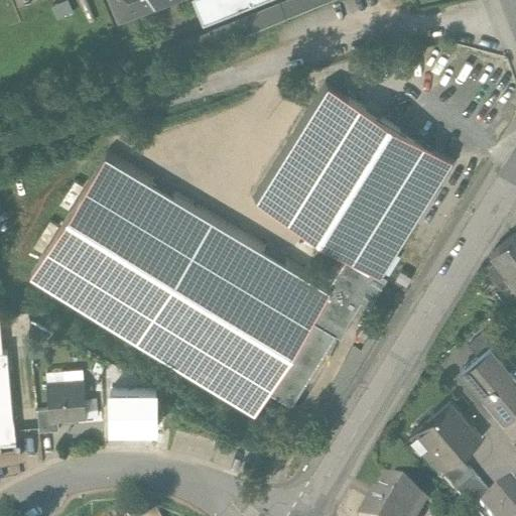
[(110,0),(119,21),(170,0),(192,0),(204,26),(268,0),(110,0)]
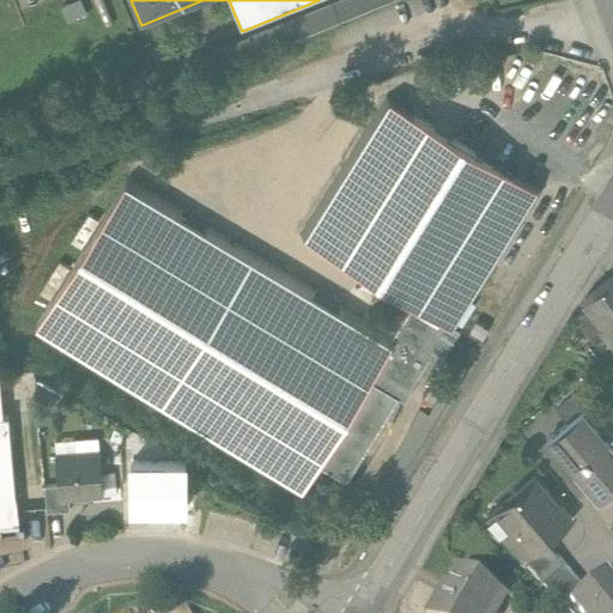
[(344,0),(187,65),(193,79),(387,0),(344,0)]
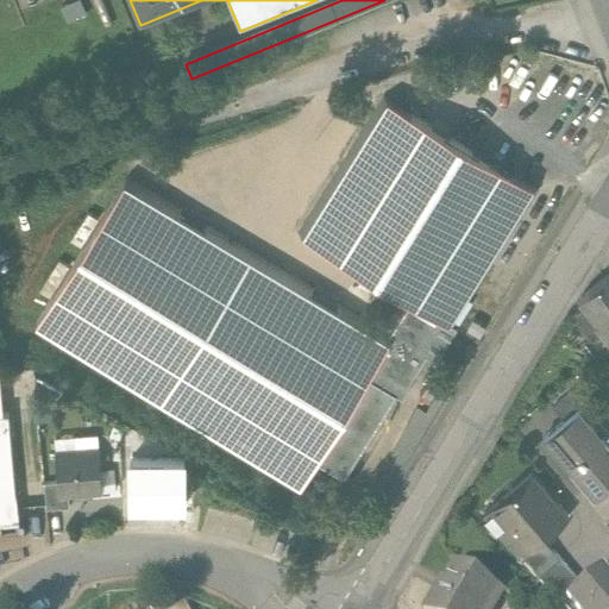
[(396,295),(454,331),(539,193),(383,99),(297,237),(396,295)]
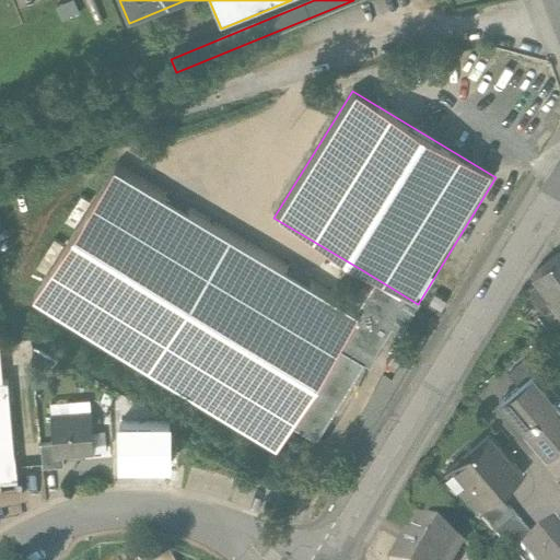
[(391,329),(401,334),(418,304),(364,271),(342,307),(117,163),(31,308),(273,456),(289,428),(316,445),(362,366),(368,369),(391,329)]
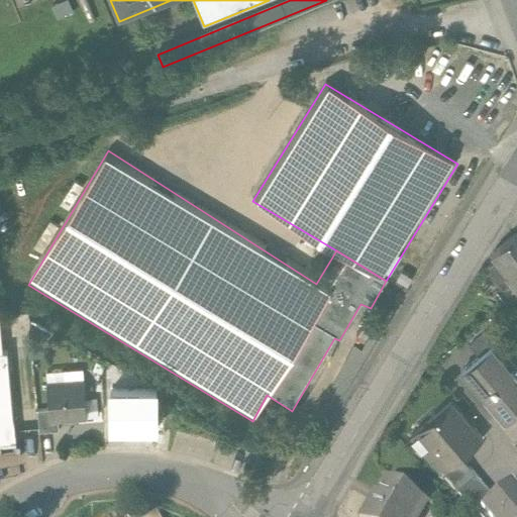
[(516,236),(516,235),(492,255),(497,263),(507,276),(505,277),(511,284),(516,291),(516,236)]
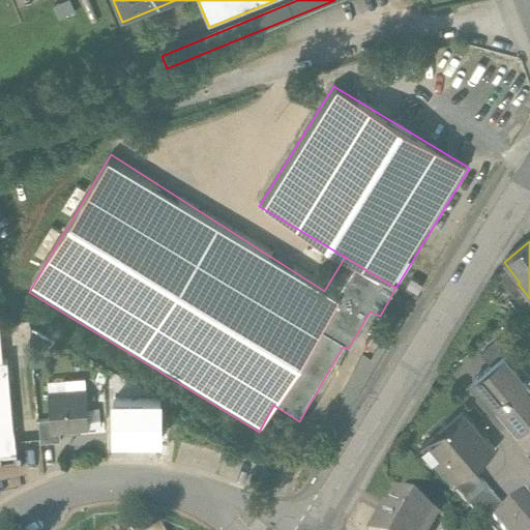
[(513,298),(524,291),(518,284),(520,283),(509,269),(498,278),(513,298)]
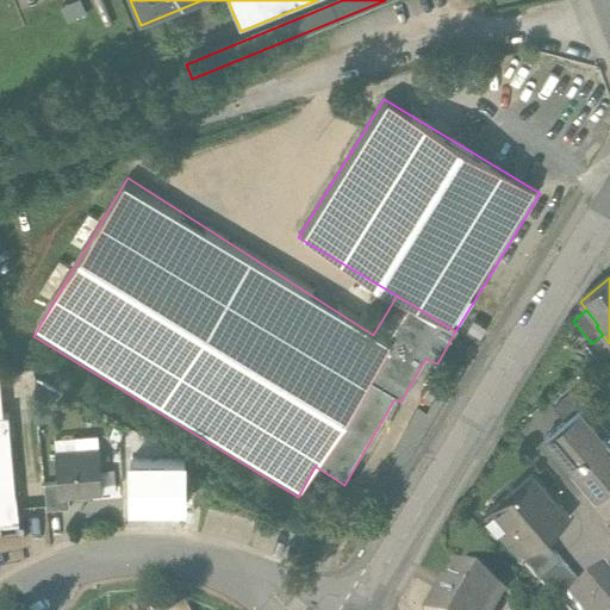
[(0,381),(0,535),(19,534),(8,414),(2,415),(0,381)]
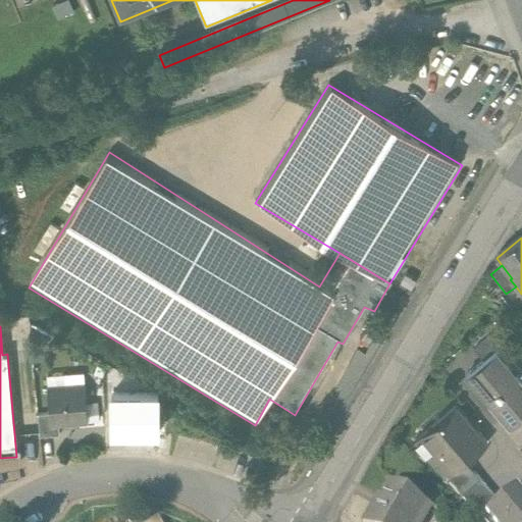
[(483,360),(498,349),(503,345),(492,333),(474,349),(483,360)]
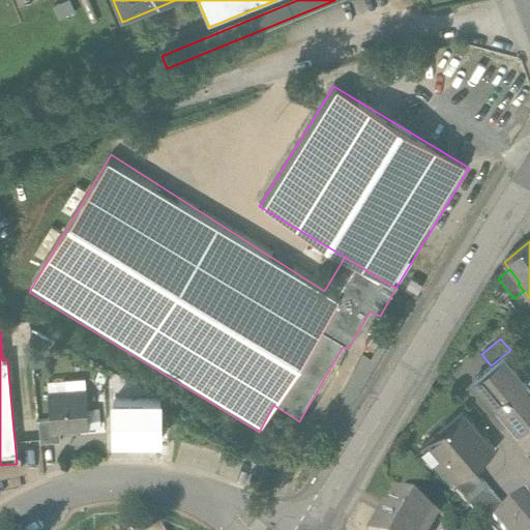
[(491,365),(473,381),(495,407),(527,380),(505,354),(491,365)]
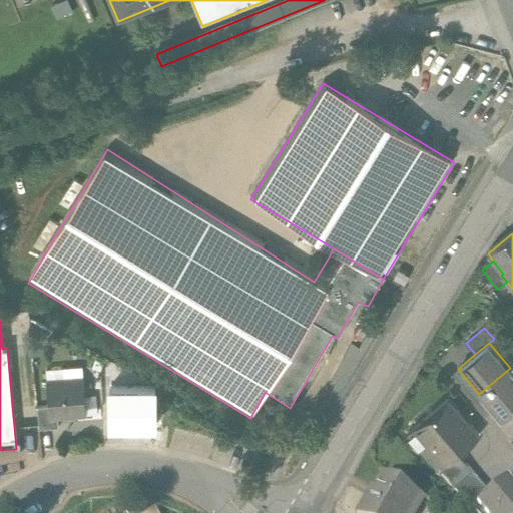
[(84,363),(85,391),(95,390),(94,363),(84,363)]
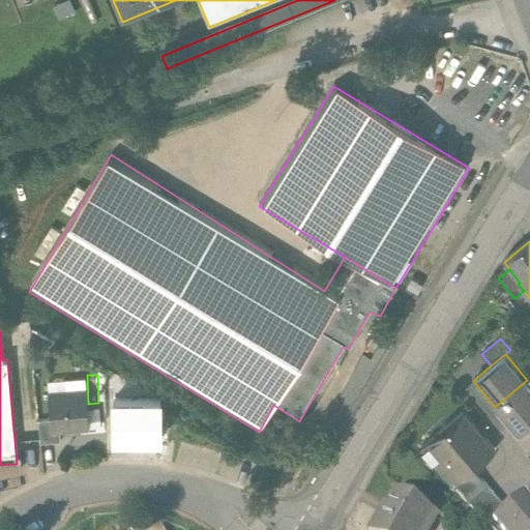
[(529,384),(527,380),(495,407),(517,433),(529,421),(529,384)]
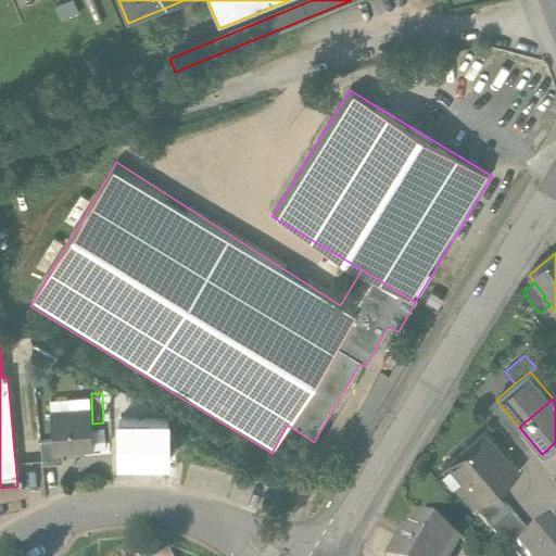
[(90,409),(50,413),(52,441),(53,453),(62,452),(93,449),(90,409)]
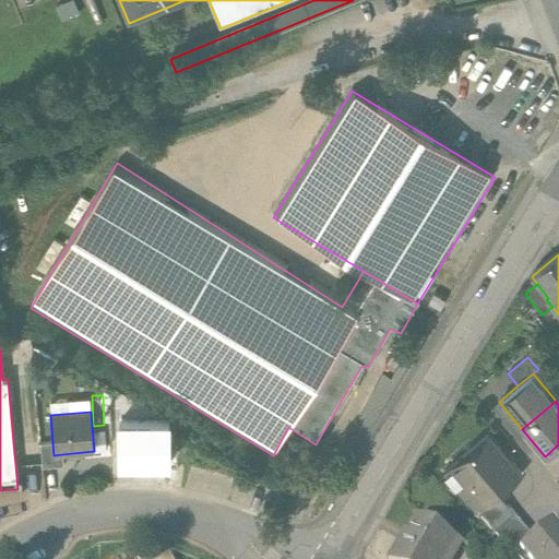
[(168,421),(119,421),(119,465),(169,464),(168,421)]
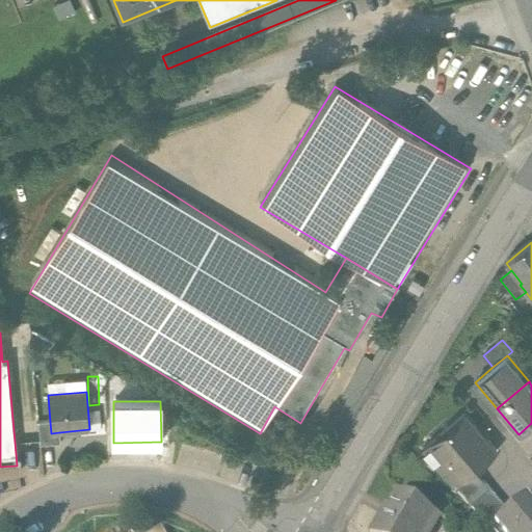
[(486,441),(483,444),(475,434),(478,431),(464,416),(423,450),(454,488),(474,472),(496,453),(486,441)]
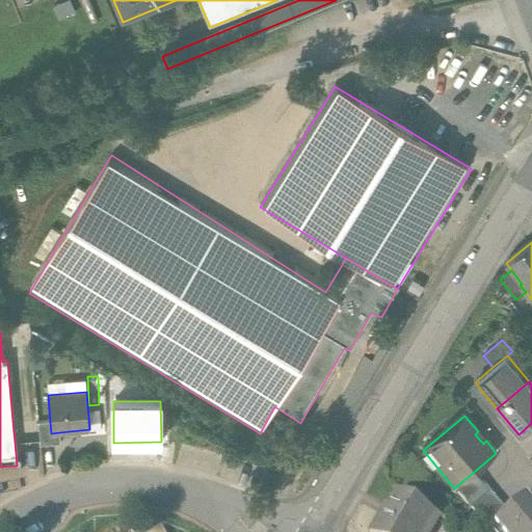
[(50,422),(38,423),(41,446),(60,444),(59,432),(51,433),(50,422)]
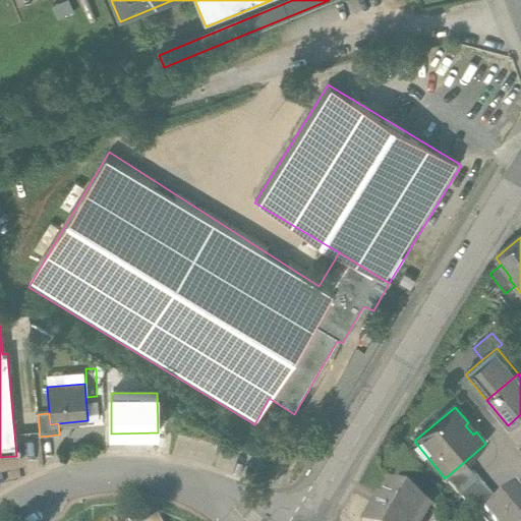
[(464,462),(445,478),(462,498),(480,481),(464,462)]
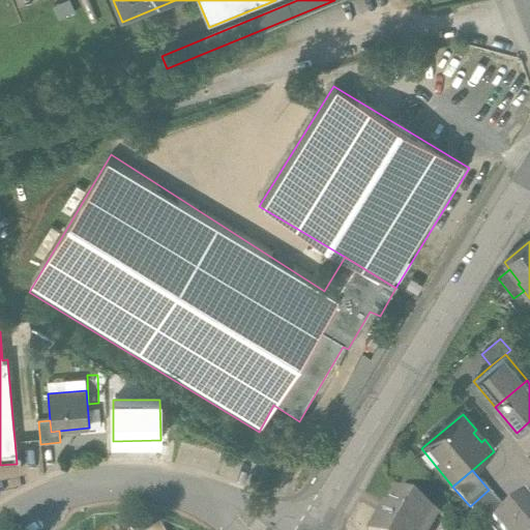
[(506,510),(489,490),(470,506),(488,526),(493,521),(506,510)]
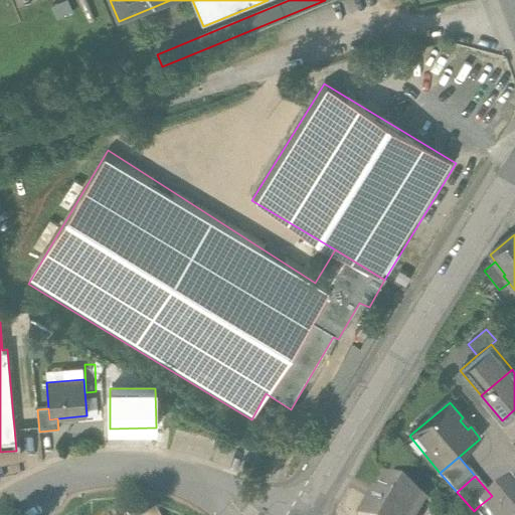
[(407,514),(418,497),(384,477),(370,501),(368,500),(358,514),(407,514)]
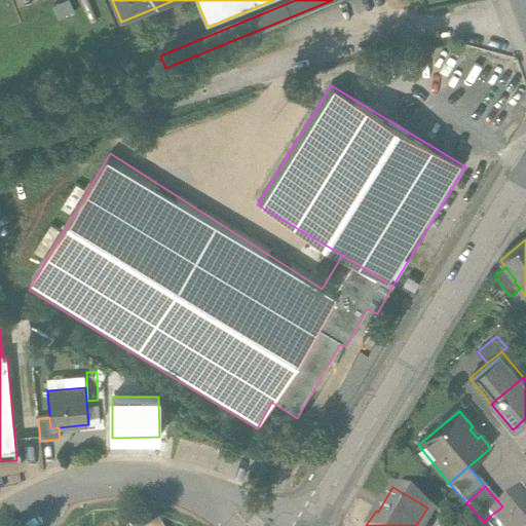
[(525,525),(525,495),(521,490),(502,506),(489,517),(496,525),(525,525)]
